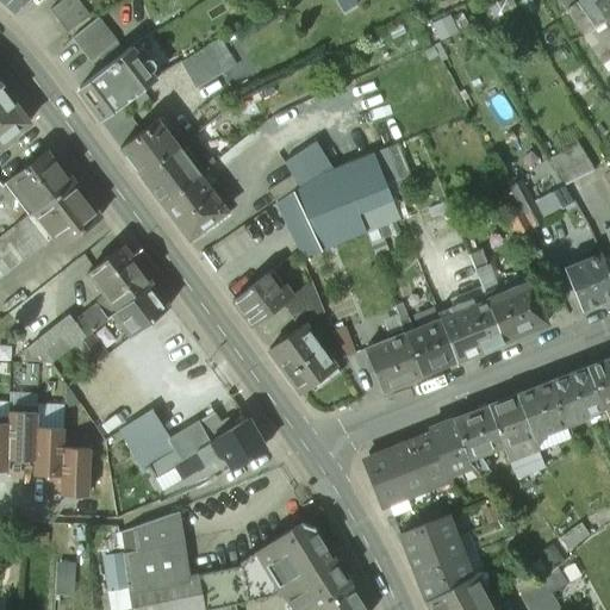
[(0,0),(13,13),(24,0),(0,0)]
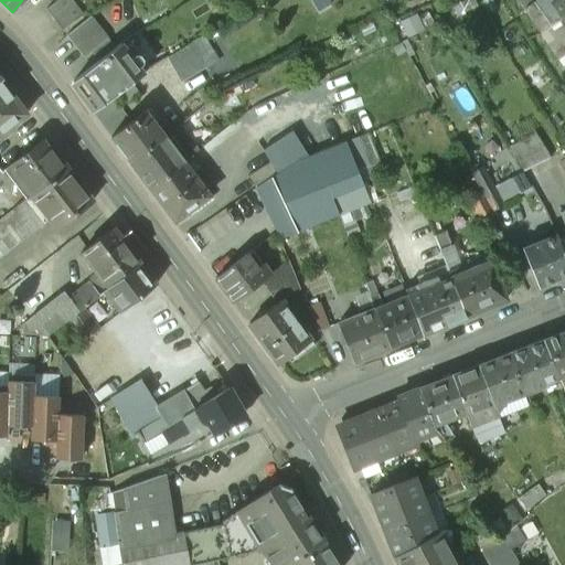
[(68,0),(63,0),(45,14),(62,34),(83,18),(68,0)]
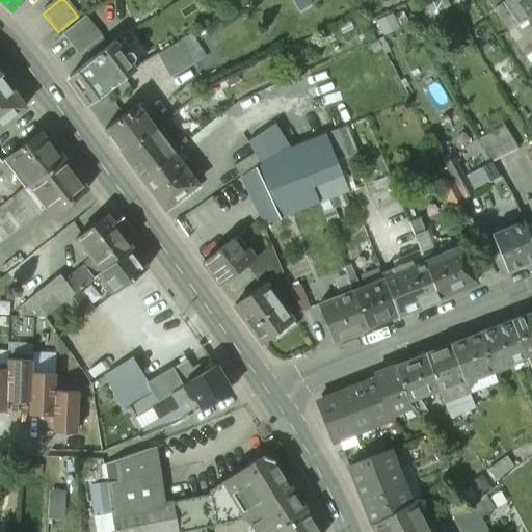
[(531,0),(486,0),(531,65),(531,0)]
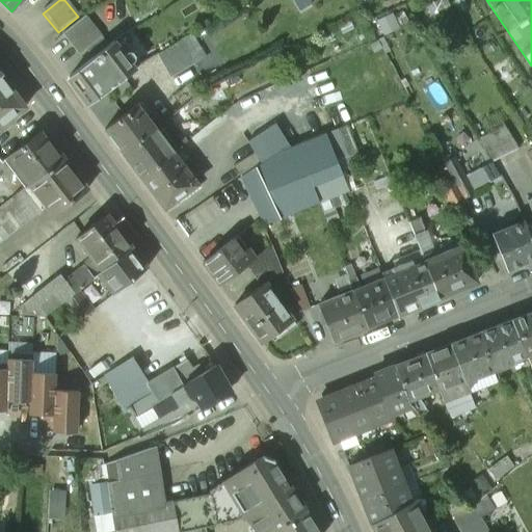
[(64,31),(79,53),(103,35),(87,15),(64,31)]
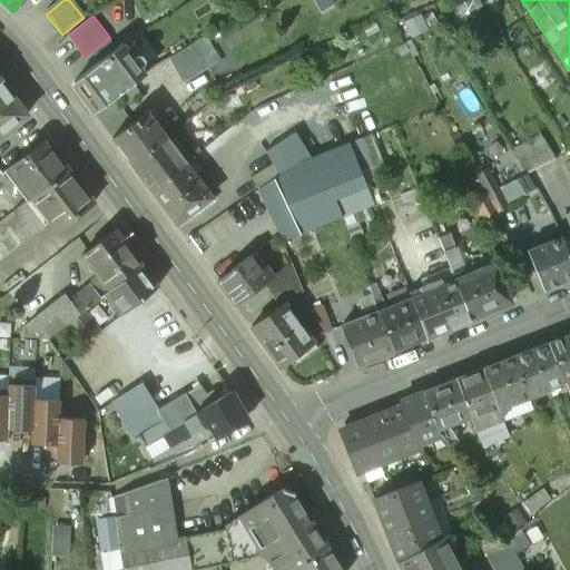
[(121,46),(74,84),(95,112),(150,70),(141,57),(136,56),(133,59),(121,46)]
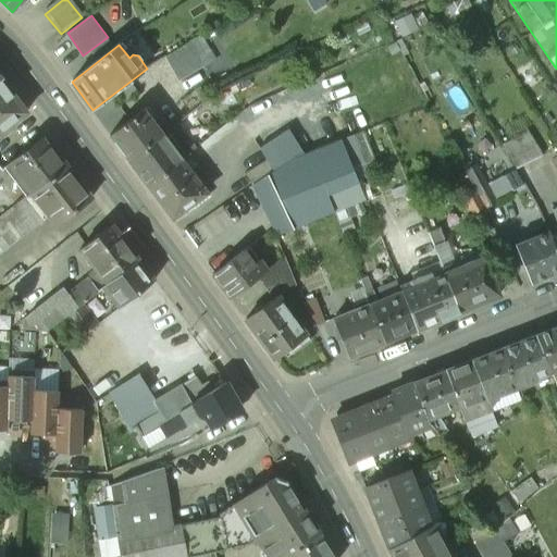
[(187,45),(166,57),(181,81),(200,66),(187,45)]
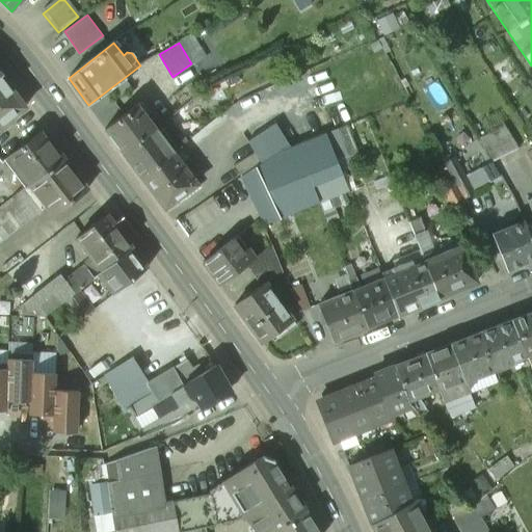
[(1,77),(0,77),(0,132),(12,124),(10,120),(25,108),(1,77)]
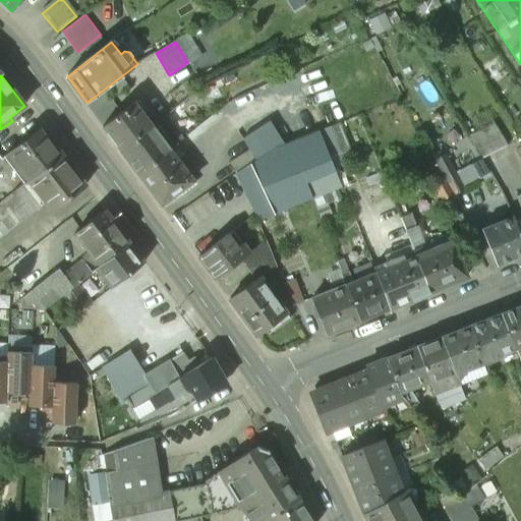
[(138,99),(102,127),(121,151),(151,128),(141,115),(148,111),(138,99)]
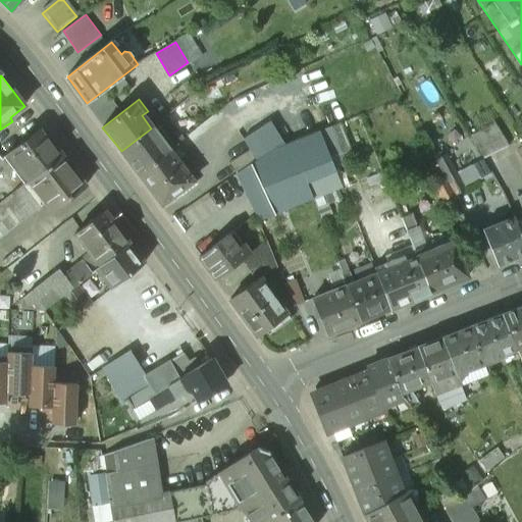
[(494,124),(470,136),(483,158),(508,147),(494,124)]
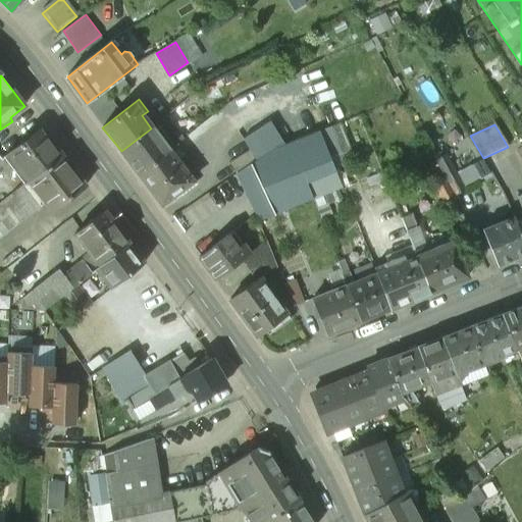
[(151,128),(121,151),(139,174),(168,150),(151,128)]
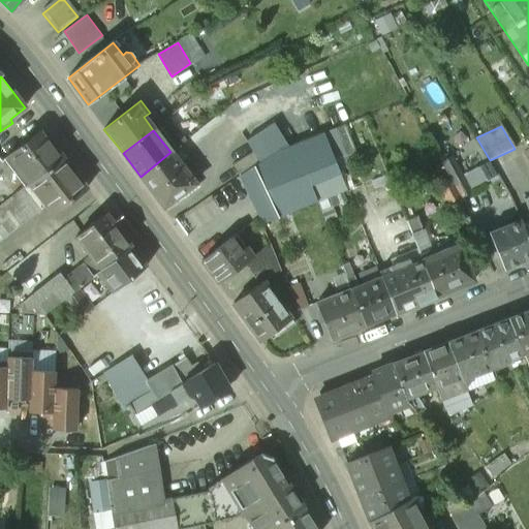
[(324,131),(276,151),(257,162),(237,176),(232,179),(240,191),(258,182),(276,217),(346,188),(324,131)]
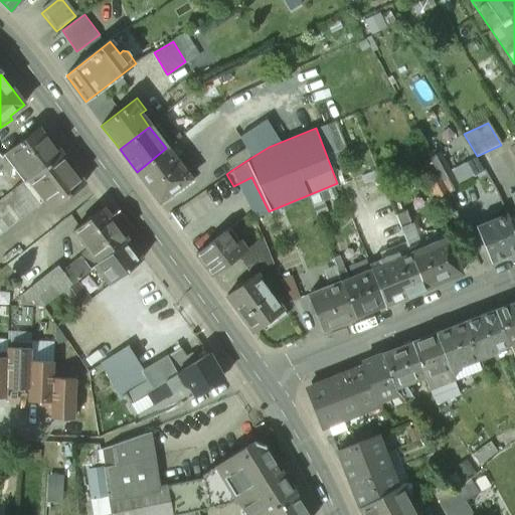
[(38,130),(8,153),(29,179),(61,154),(46,134),(43,137),(38,130)]
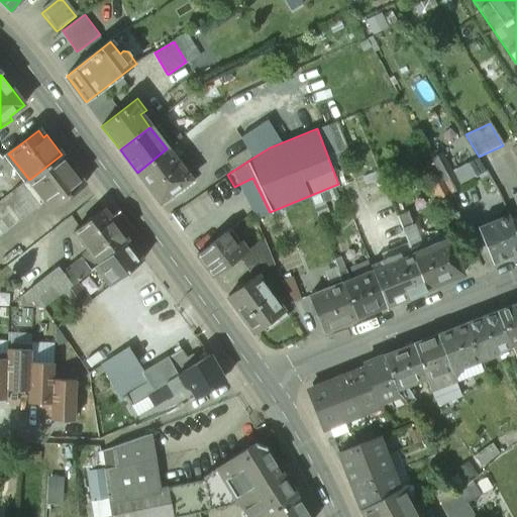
[(167,148),(137,173),(160,201),(172,192),(173,193),(175,191),(176,193),(180,190),(182,191),(192,183),(167,148)]
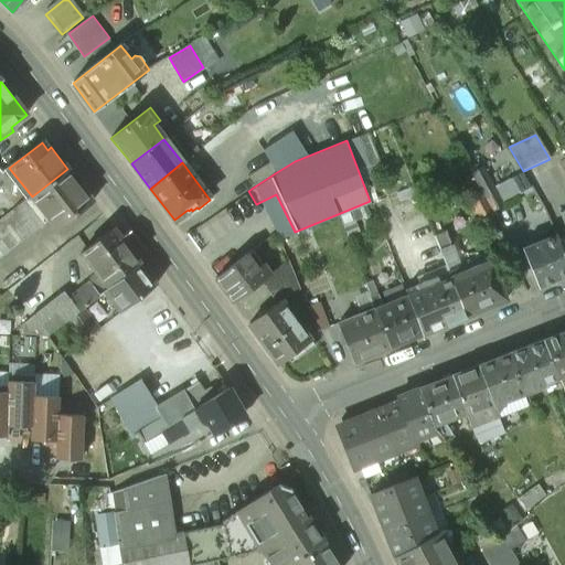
[(268,162),(246,177),(253,188),(275,173),(268,162)]
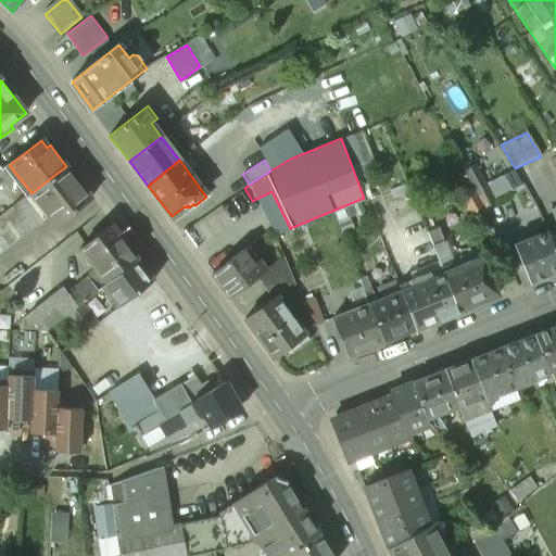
[(32,193),(25,199),(41,222),(46,218),(54,228),(91,199),(66,166),(32,193)]
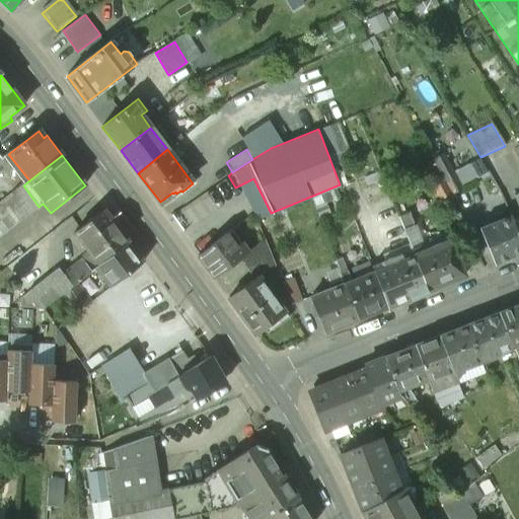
[(464,186),(479,177),(471,162),(456,170),(464,186)]
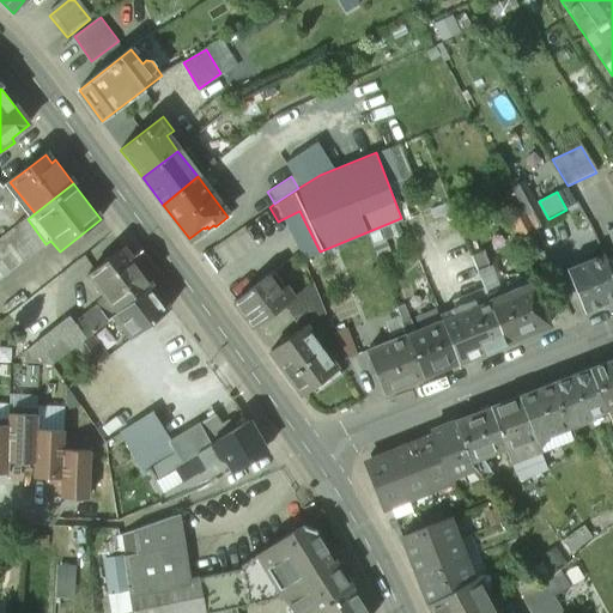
[(28,219),(0,238),(0,278),(46,244),(28,219)]
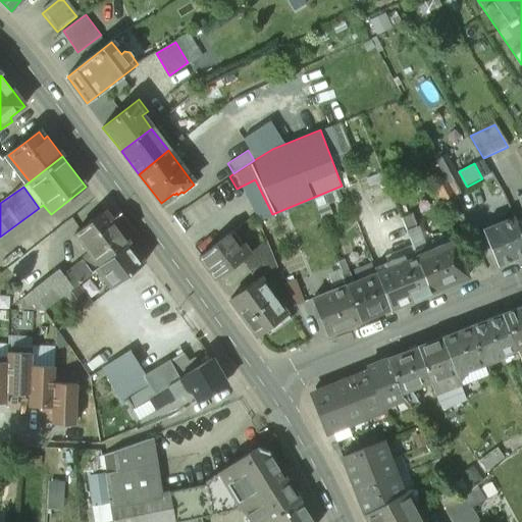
[(128,244),(104,211),(74,235),(90,255),(64,275),(72,288),(75,285),(95,270),(128,244)]
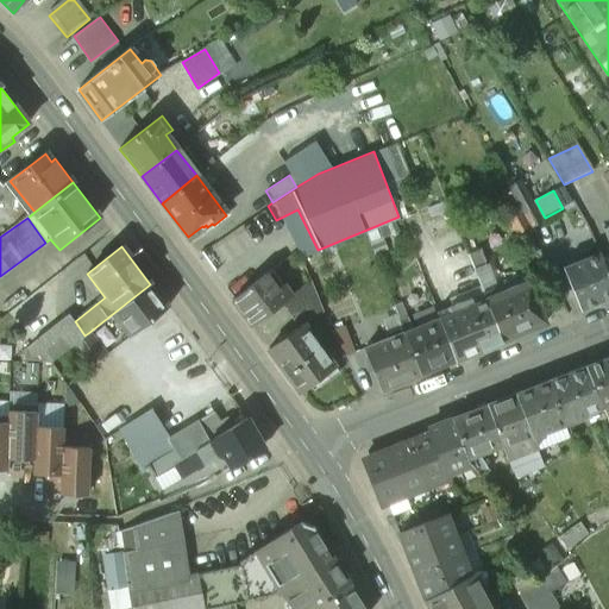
[(479,250),(466,255),(473,271),(485,265),(479,250)]
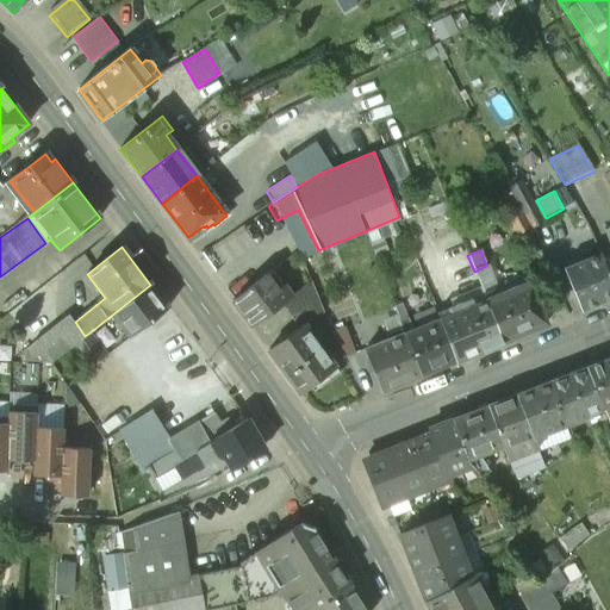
[(609,277),(603,261),(601,254),(565,269),(583,311),(609,298),(609,277)]
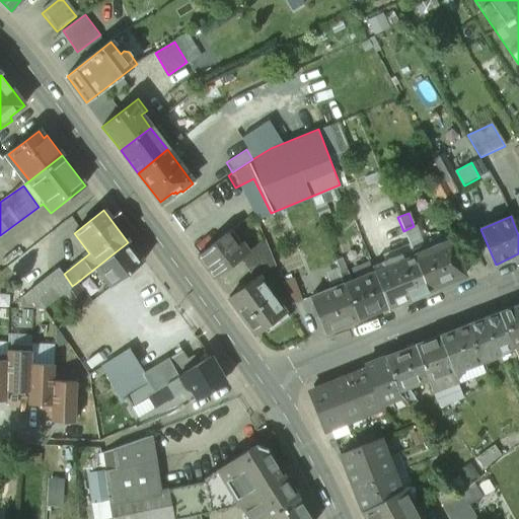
[(226,233),(198,255),(213,277),(241,256),(248,251),(247,250),(241,242),(236,245),(226,233)]
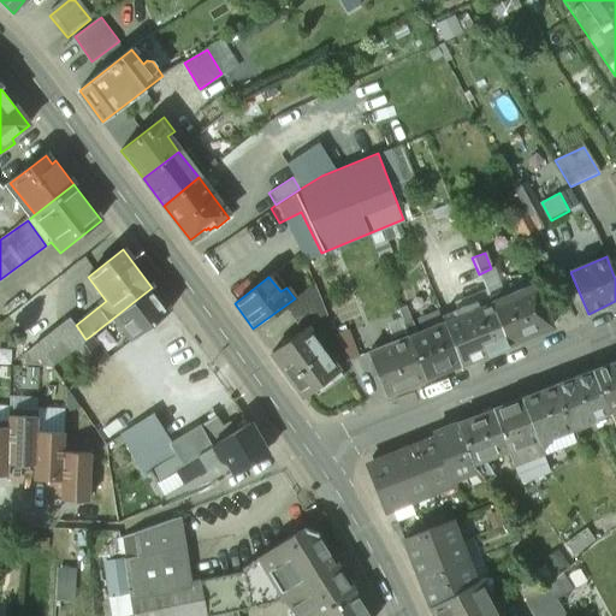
[(314,284),(294,297),(295,298),(286,304),(296,318),(320,300),(314,284)]
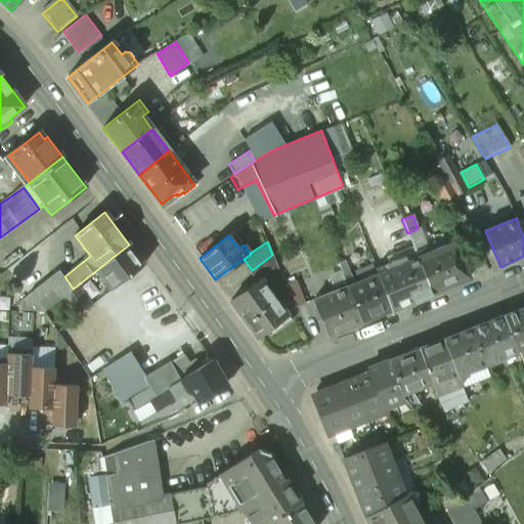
[(454,243),(427,254),(425,248),(415,252),(417,258),(432,295),(470,279),(454,243)]
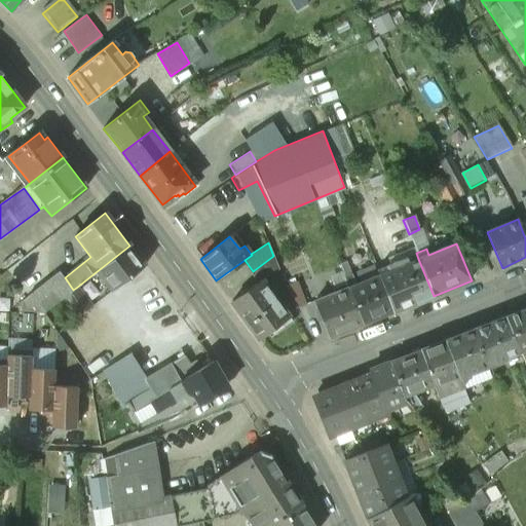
[(129,246),(96,272),(111,292),(145,265),(129,246)]
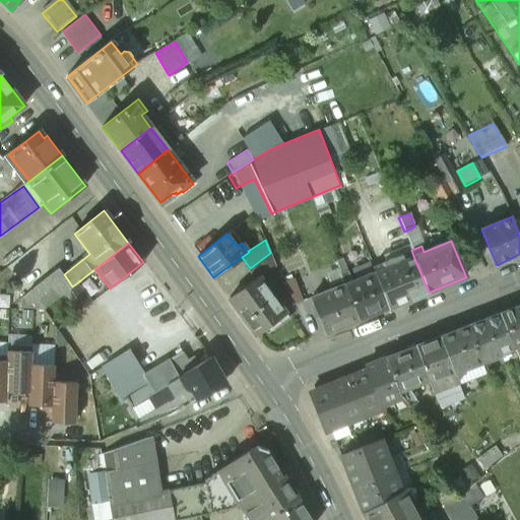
[(250,268),(249,268),(257,279),(258,278),(259,279),(275,266),(270,253),(250,268)]
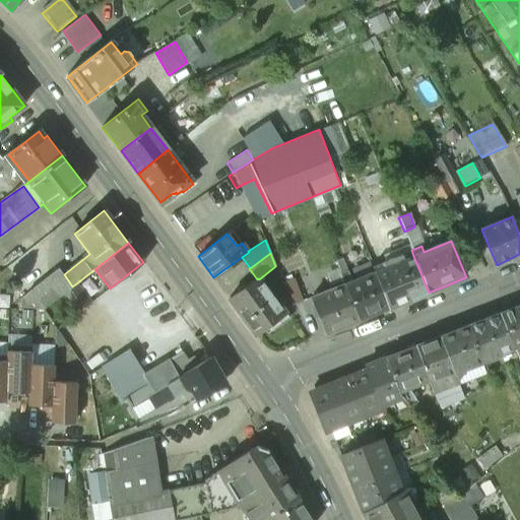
[(402,255),(385,262),(387,267),(375,272),(389,309),(429,293),(413,256),(404,260),(402,255)]
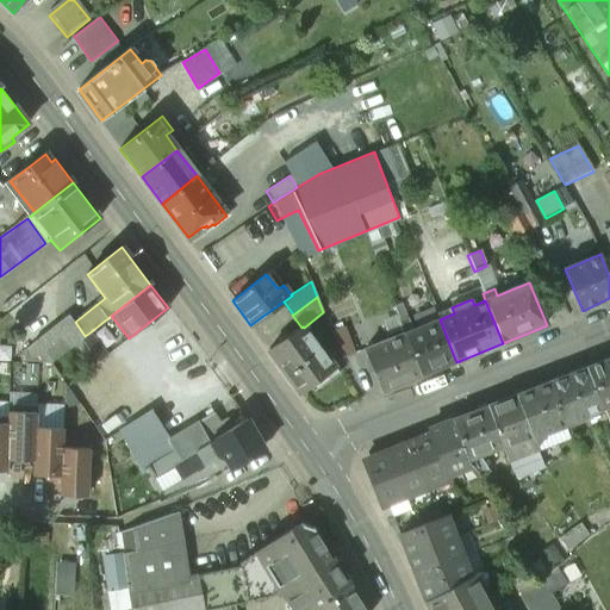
[(408,319),(402,304),(394,307),(400,322),(408,319)]
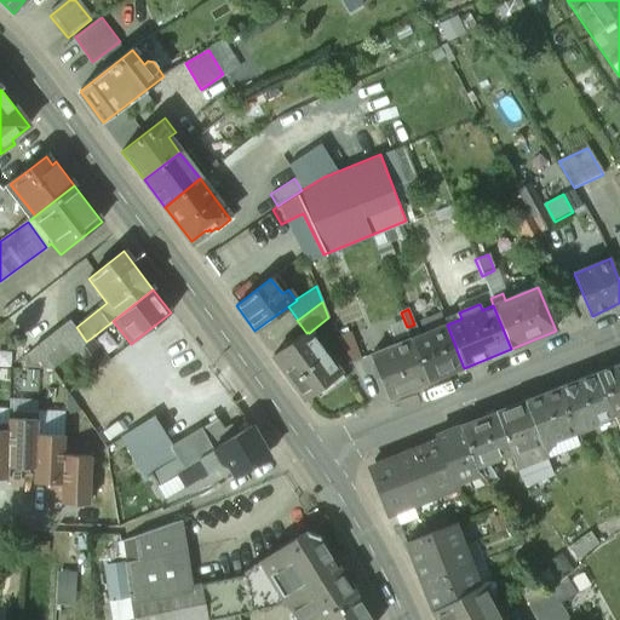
[(447,325),(420,336),(414,325),(407,327),(412,340),(428,382),(464,368),(447,325)]
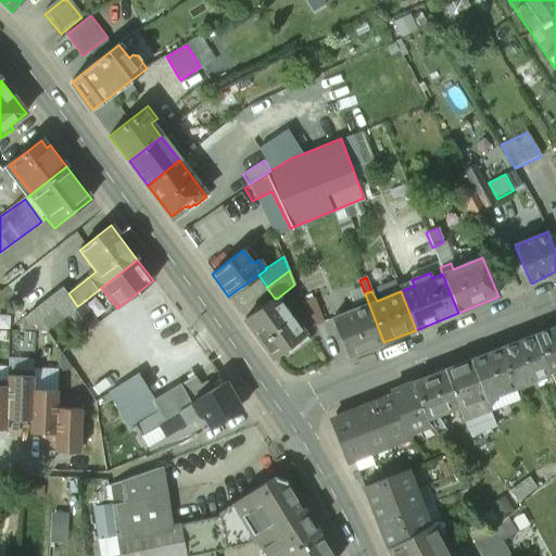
[(68,293),(51,297),(17,323),(19,330),(46,331),(67,315),(77,306),(68,293)]
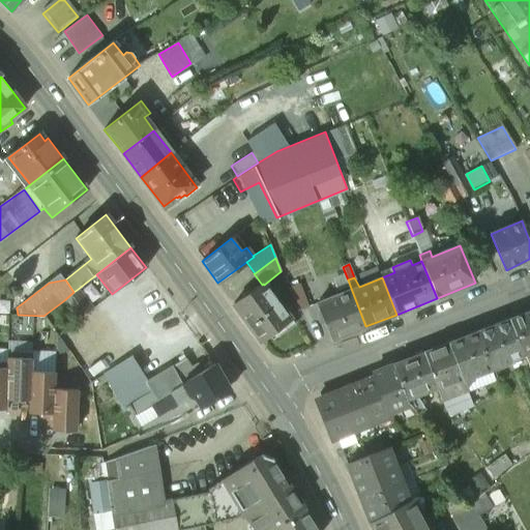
[(262,285),(233,304),(261,342),(275,331),(280,337),(295,325),(264,285),(263,284),(262,285)]
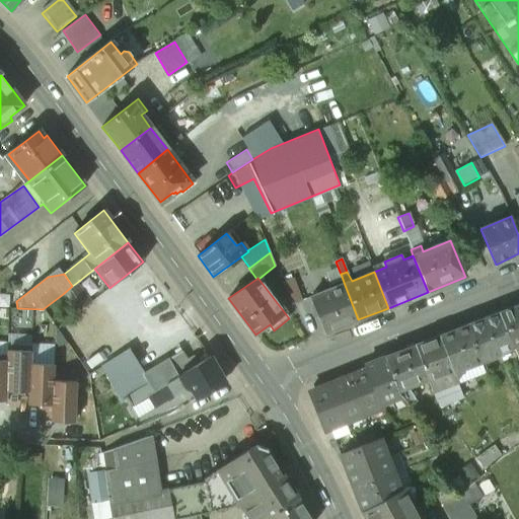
[(72,286),(63,294),(77,313),(90,303),(75,284),(72,286)]
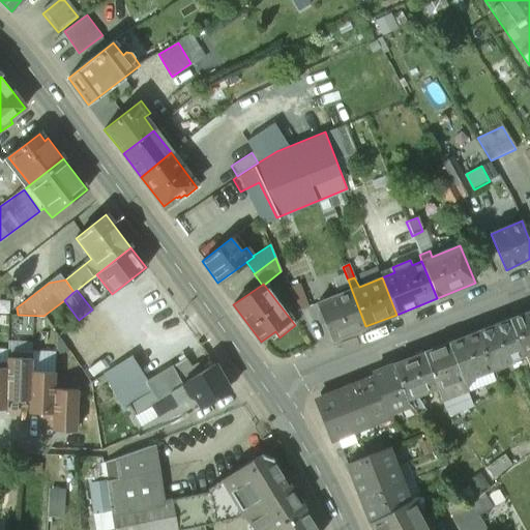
[(352,291),(318,303),(333,340),(365,326),(352,291)]
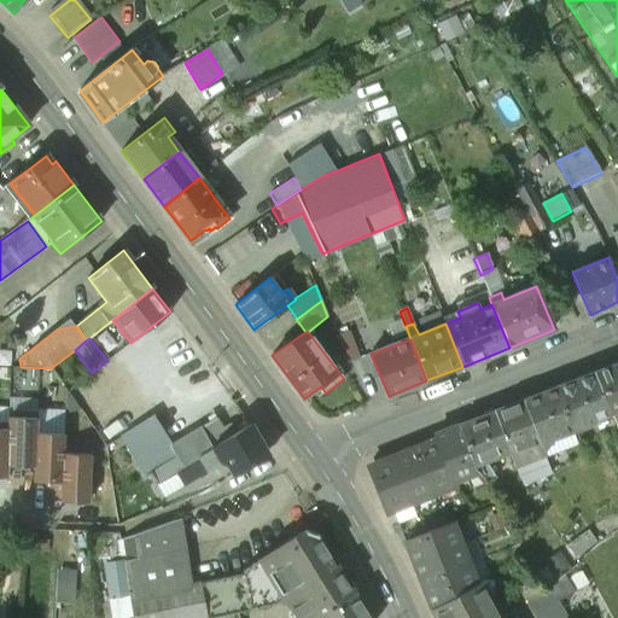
[(617,363),(594,373),(611,417),(617,431),(617,430),(617,363)]
